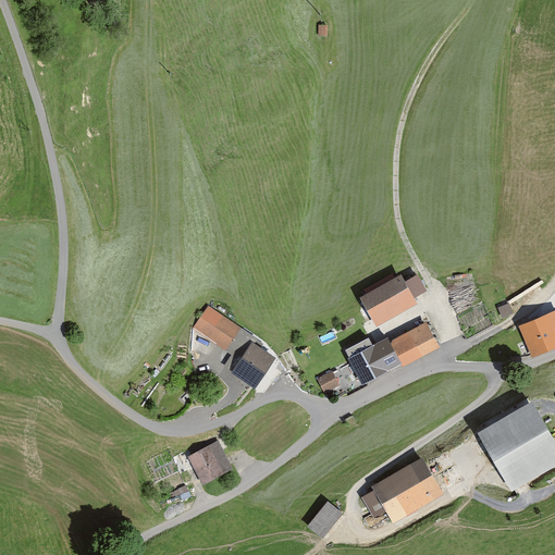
[(393,278),(355,298),(370,327),(408,306),(405,300),(419,293),(410,278),(396,285),(393,278)]
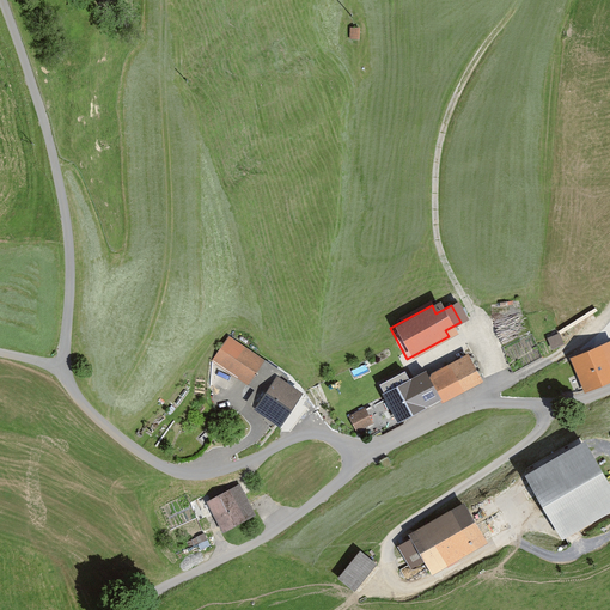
[(553,346),(563,341),(560,331),(549,336),(553,346)]
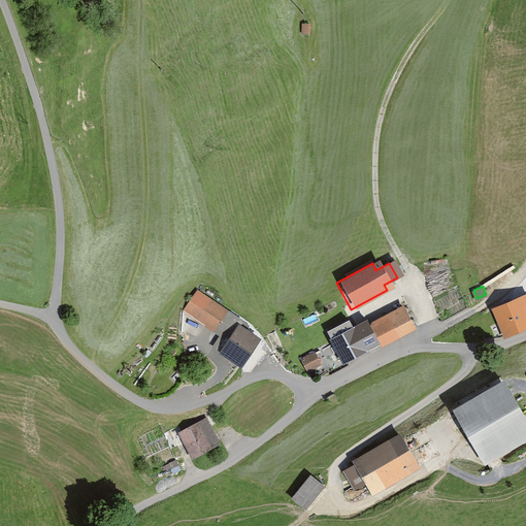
[(525,295),(490,311),(501,340),(525,329),(525,295)]
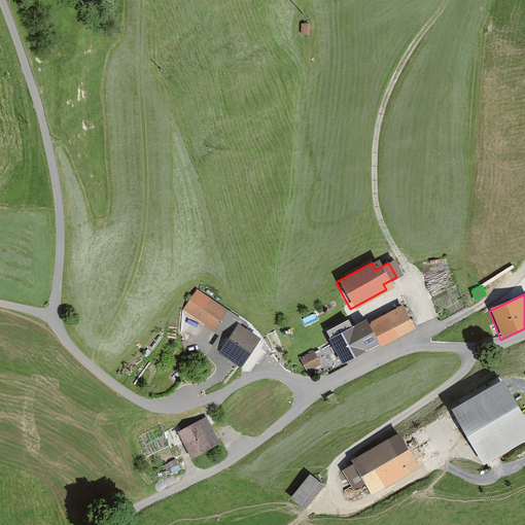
[(221,312),(199,296),(185,316),(208,331),(221,312)]
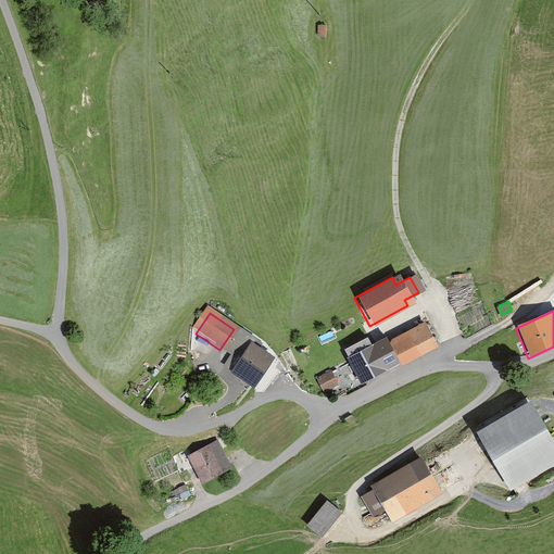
[(385,348),(352,364),(362,383),(447,340),(433,316),(401,334),(398,327),(378,337),(385,348)]
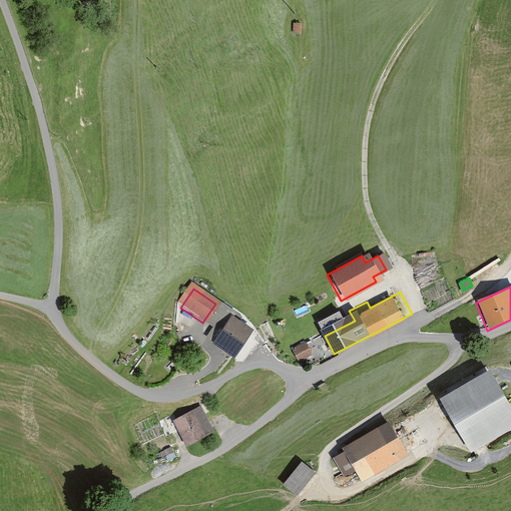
[(251,333),(229,319),(212,345),(234,359),(251,333)]
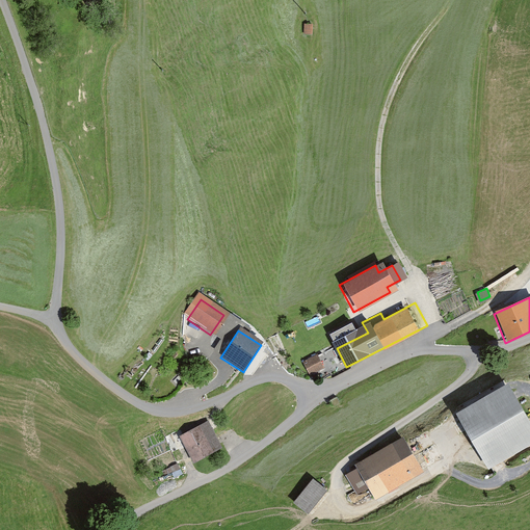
[(315,359),(302,364),(309,375),(320,370),(315,359)]
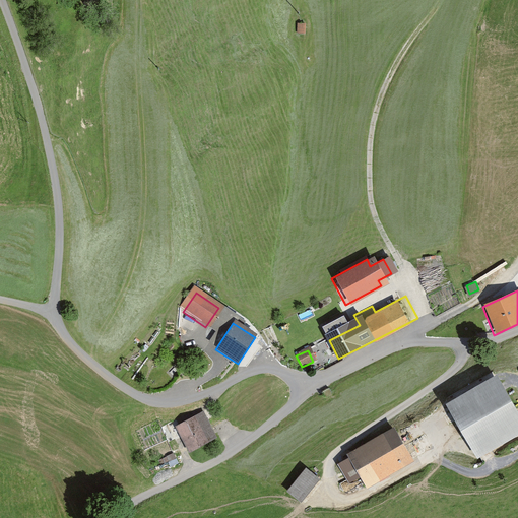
[(517,412),(496,375),(445,403),(476,458),(517,434),(517,412)]
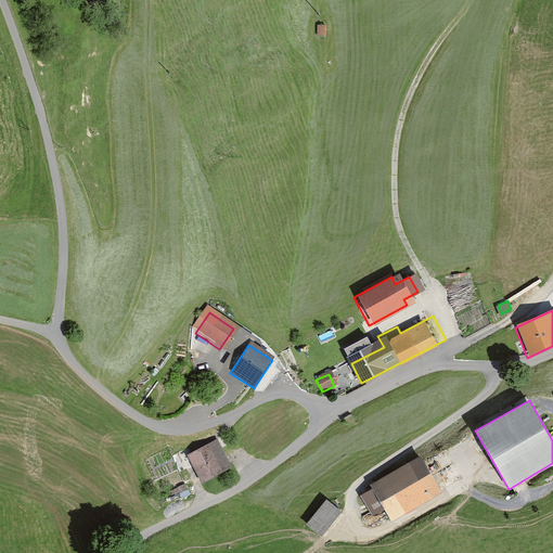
[(216,444),(187,459),(200,483),(229,467),(216,444)]
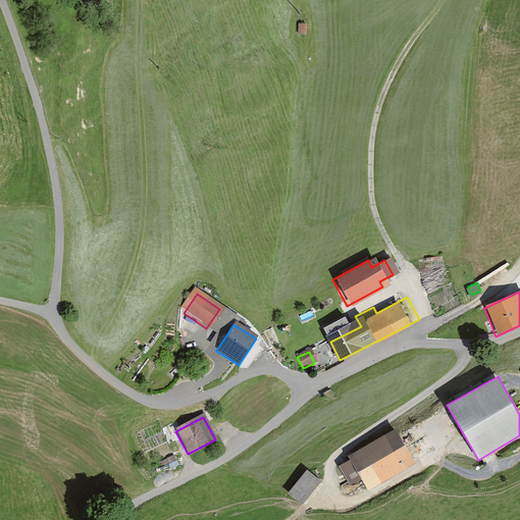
[(345,464),(336,468),(347,485),(355,480),(363,494),(411,466),(390,428),(341,457),(345,464)]
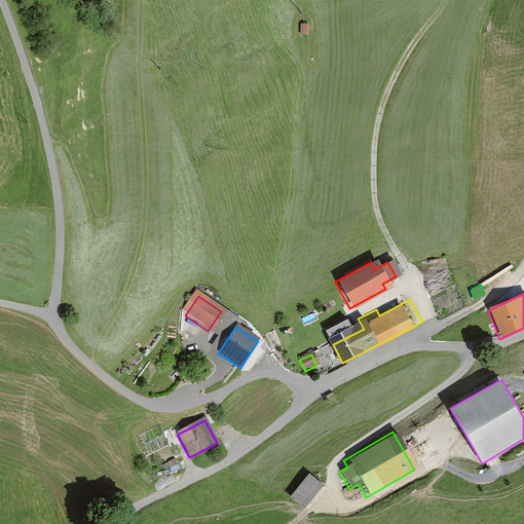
[(319,487),(305,477),(288,499),(301,510),(319,487)]
